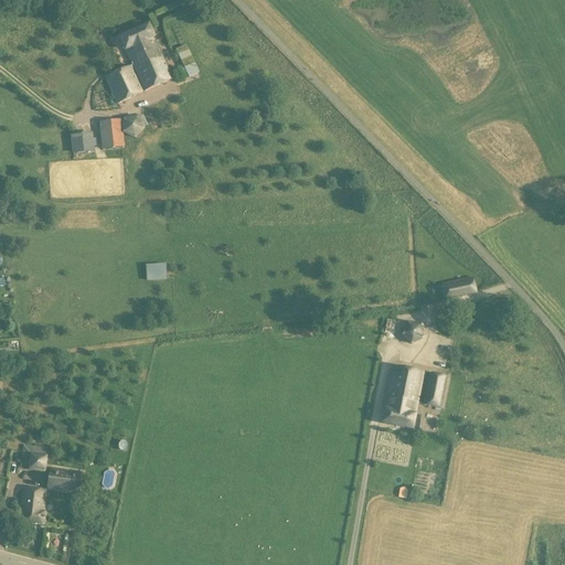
[(117,105),(141,94),(131,71),(130,71),(132,70),(144,93),(172,81),(168,71),(148,27),(119,40),(131,67),(105,78),(117,105)]
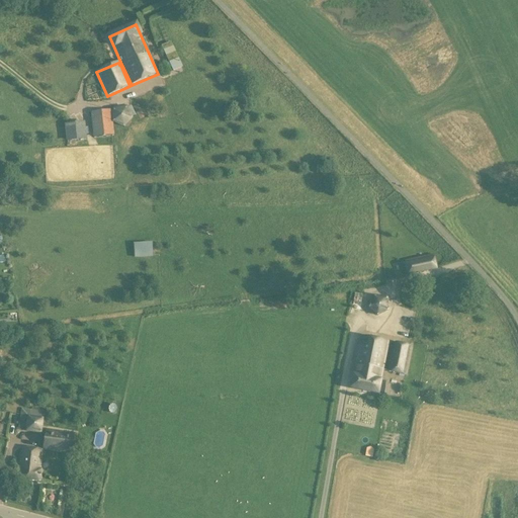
[(181,67),(171,42),(161,47),(172,71),(181,67)]
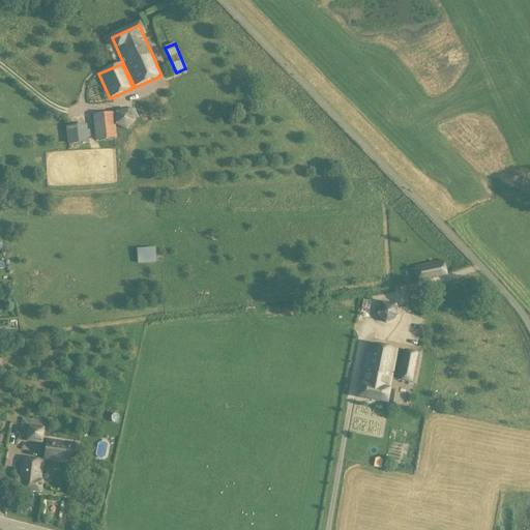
[(134,121),(139,119),(134,109),(128,111),(115,114),(115,125),(126,130),(134,122),(134,121)]
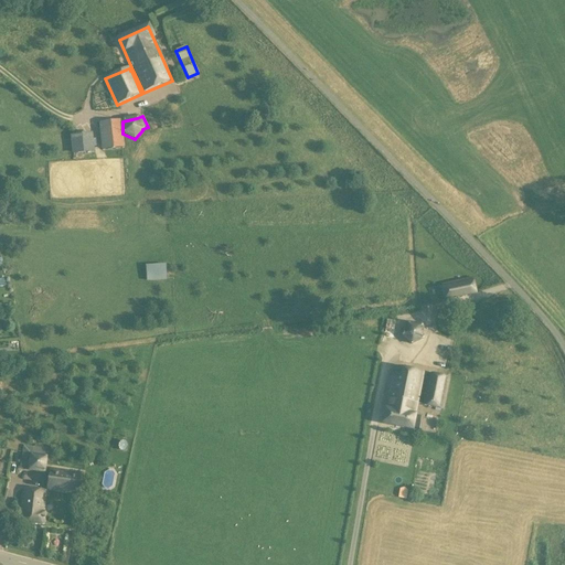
[(120,120),(99,123),(102,151),(124,148),(120,120)]
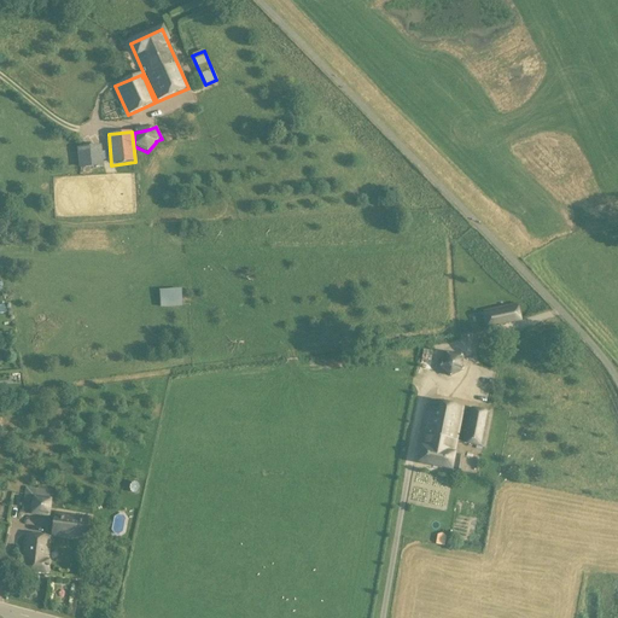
[(158,307),(181,305),(181,289),(158,290),(158,307)]
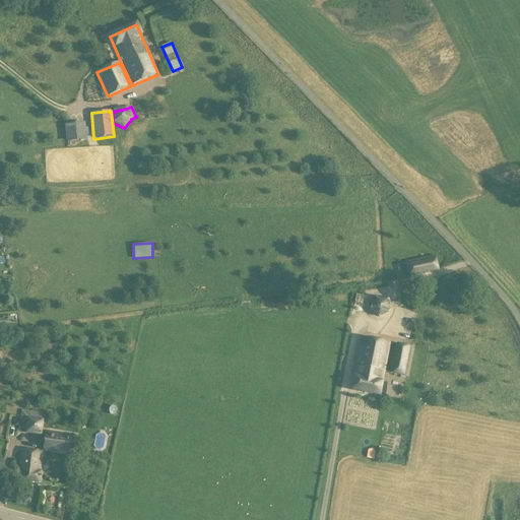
[(405,262),(406,265),(405,265),(405,266),(408,277),(409,277),(412,277),(438,271),(439,271),(439,270),(439,269),(437,259),(436,259),(436,258),(435,258),(434,256),(405,262)]
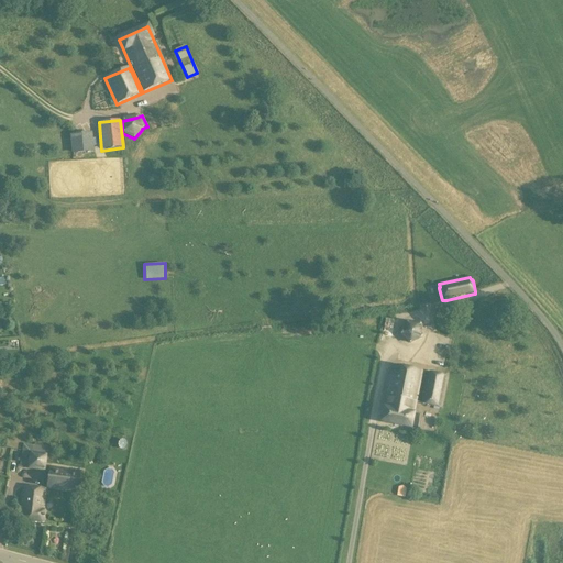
[(394,320),(386,319),(384,328),(393,329),(394,320)]
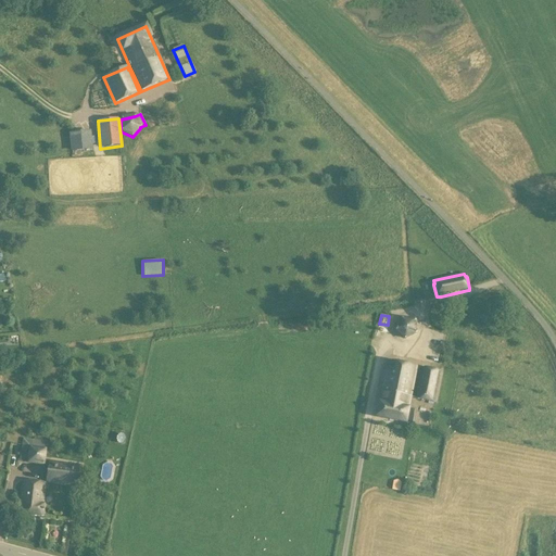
[(417,335),(417,333),(417,332),(416,323),(416,321),(415,320),(414,319),(413,319),(403,318),(402,318),(401,318),(400,319),(394,329),(394,330),(394,331),(395,331),(402,340),(403,340),(404,341),(406,341),(406,340),(416,335),(417,335)]
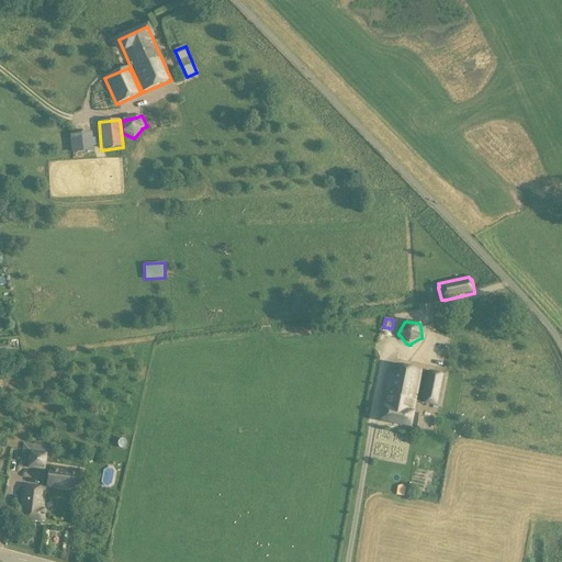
[(417,413),(414,412),(422,372),(392,366),(381,422),(416,429),(419,415),(417,415),(417,413)]
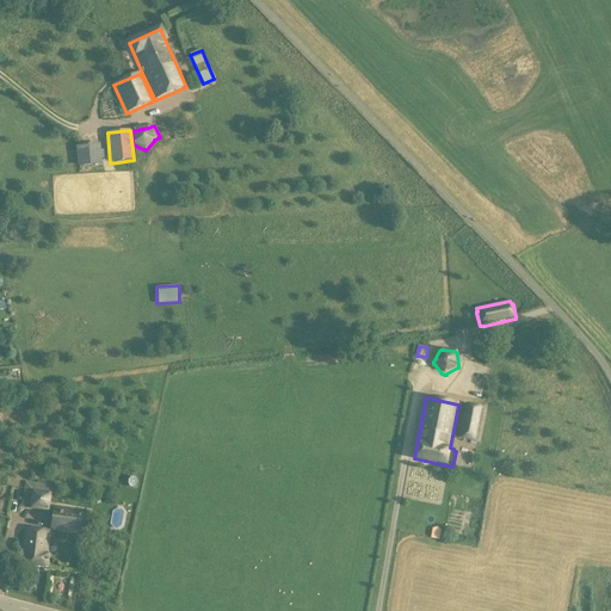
[(457,411),(452,438),(455,438),(477,443),(483,409),(479,408),(462,405),(461,411),(457,411)]
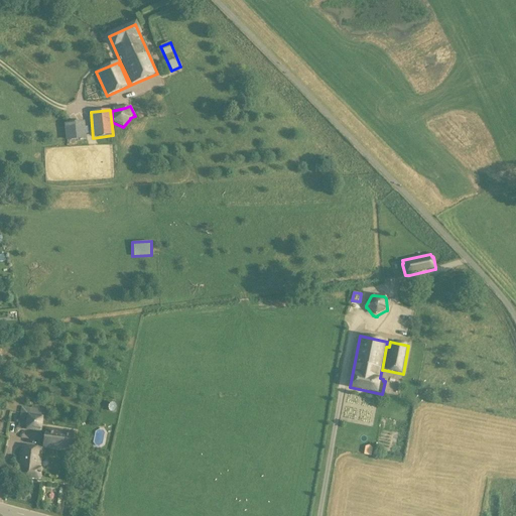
[(39,430),(42,410),(21,408),(19,428),(39,430)]
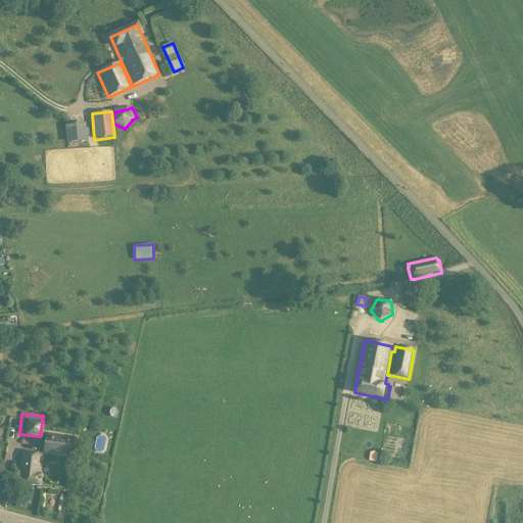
[(46,433),(42,455),(70,460),(75,438),(46,433)]
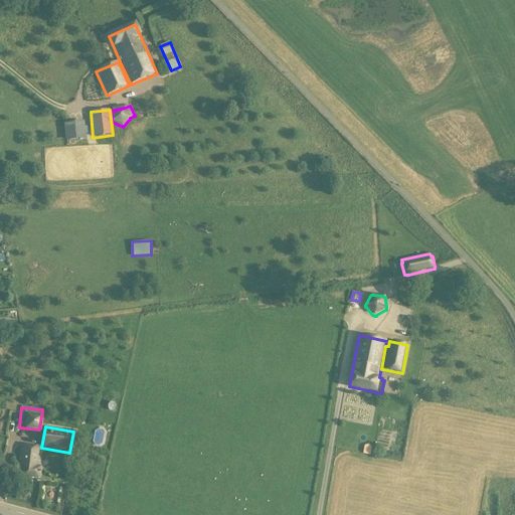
[(40,467),(41,448),(20,446),(18,469),(18,478),(40,480),(41,467),(40,467)]
